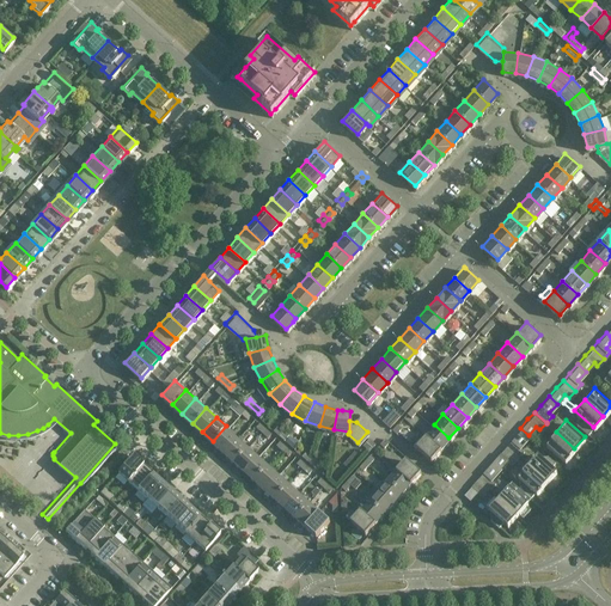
[(285,438),(288,434),(276,423),(273,427),(285,438)]
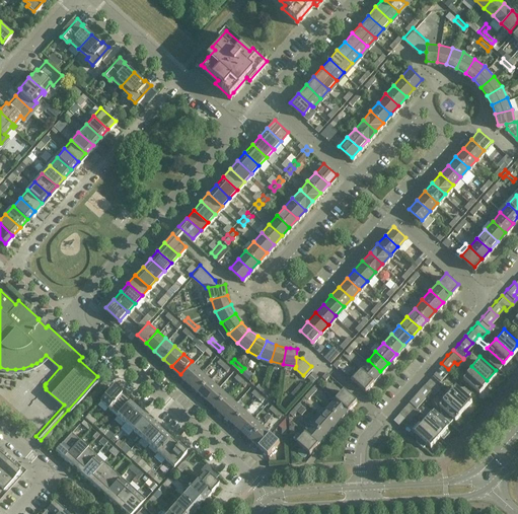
[(368,360),(360,368),(373,380),(380,371),(368,360)]
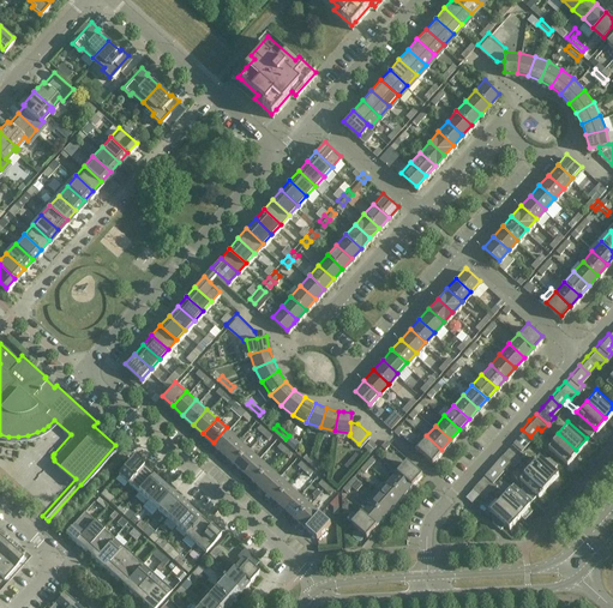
[(227,427),(214,443),(223,452),(238,437),(227,427)]
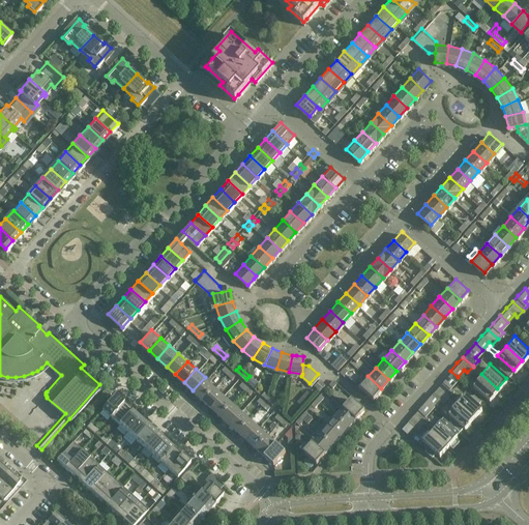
[(450,371),(443,378),(438,384),(448,394),(453,387),(450,385),(458,377),(450,371)]
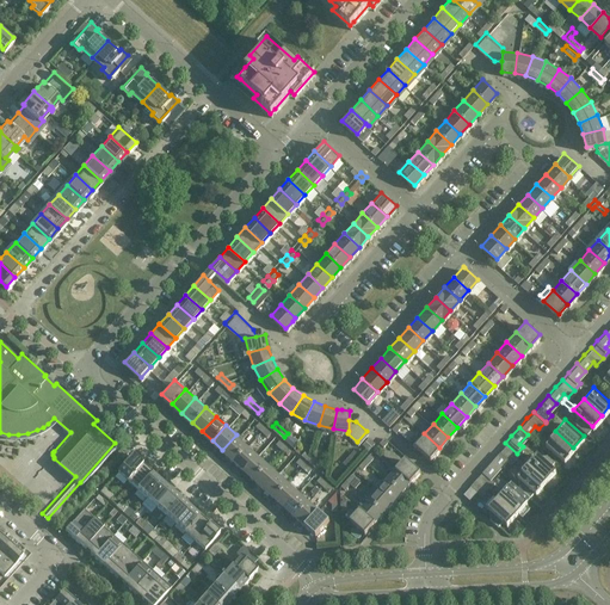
[(573,448),(555,431),(544,442),(564,458),(573,448)]
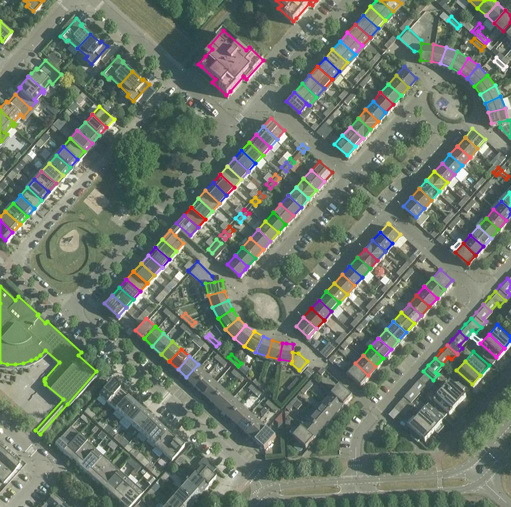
[(360,383),(368,375),(355,363),(347,372),(360,383)]
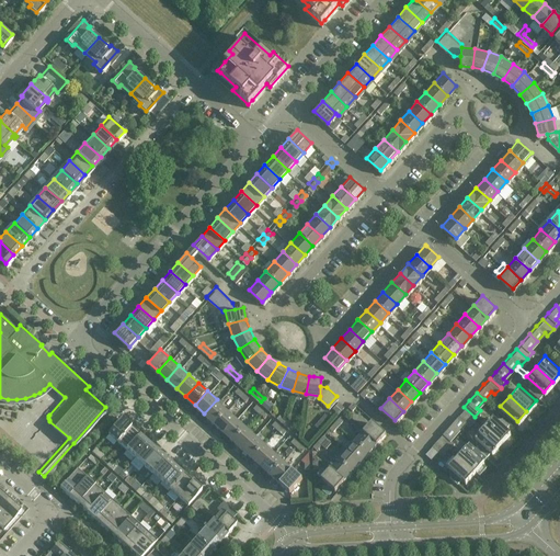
[(217,399),(204,413),(214,421),(226,408),(217,399)]
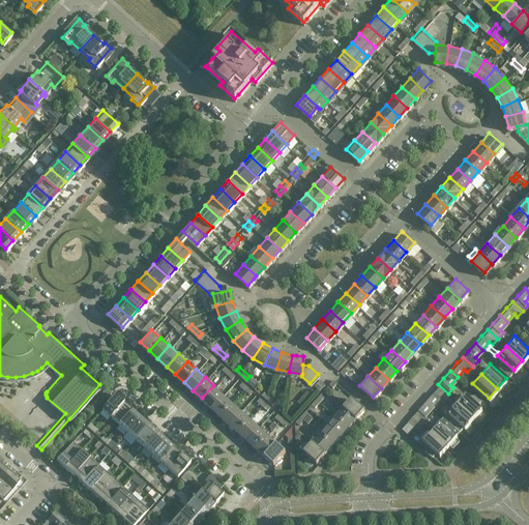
[(319,377),(314,382),(319,387),(324,381),(319,377)]
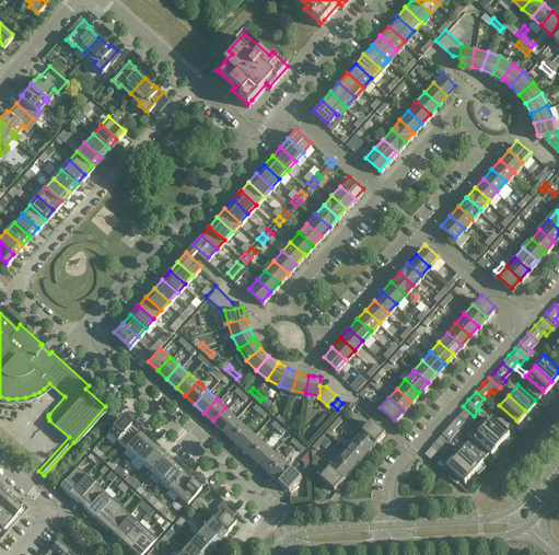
[(111,405),(105,412),(111,417),(117,411),(111,405)]
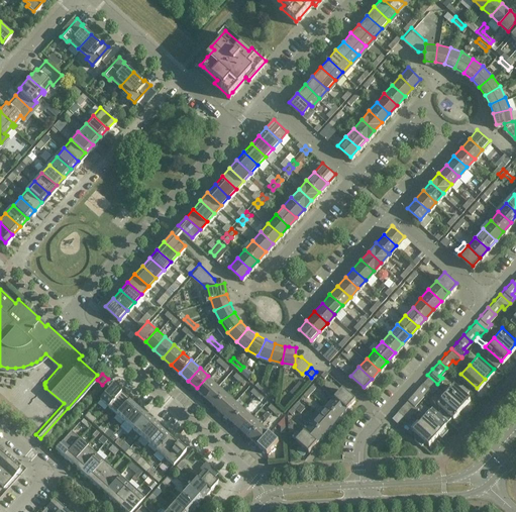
[(437,384),(427,375),(415,389),(422,395),(428,388),(431,390),(437,384)]
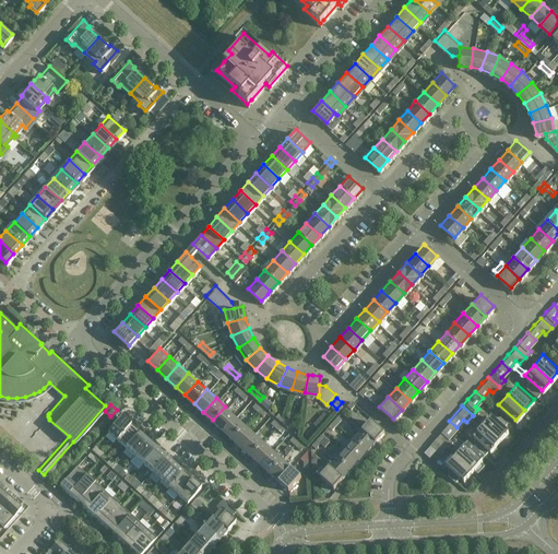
[(225,407),(213,420),(222,428),(235,414),(225,407)]
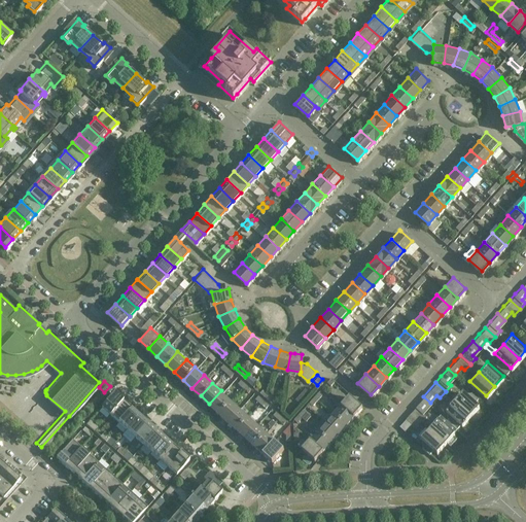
[(270,398),(273,395),(263,386),(259,389),(270,398)]
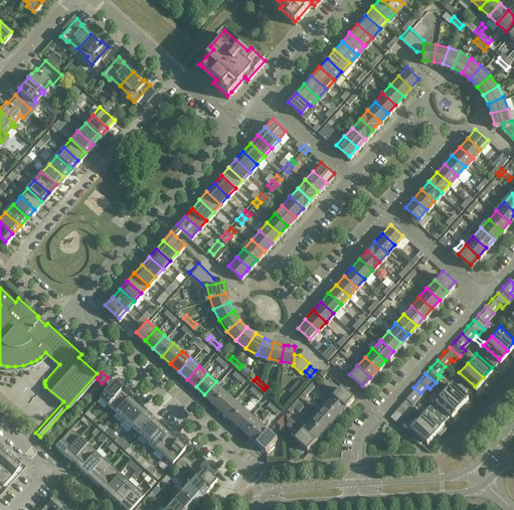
[(460,378),(457,381),(464,389),(467,385),(460,378)]
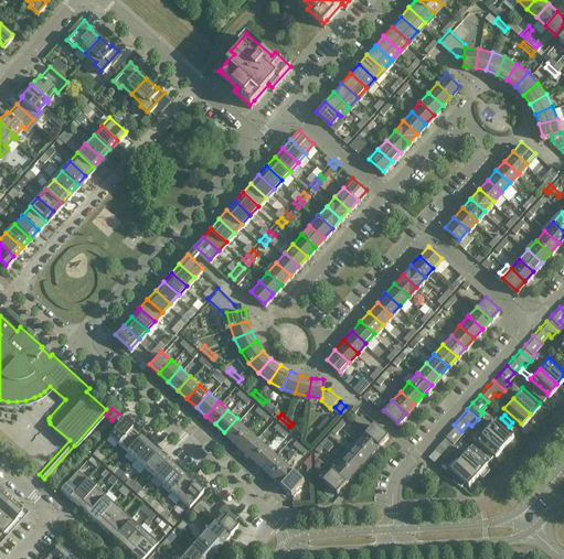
[(121,417),(107,432),(117,440),(130,425),(121,417)]
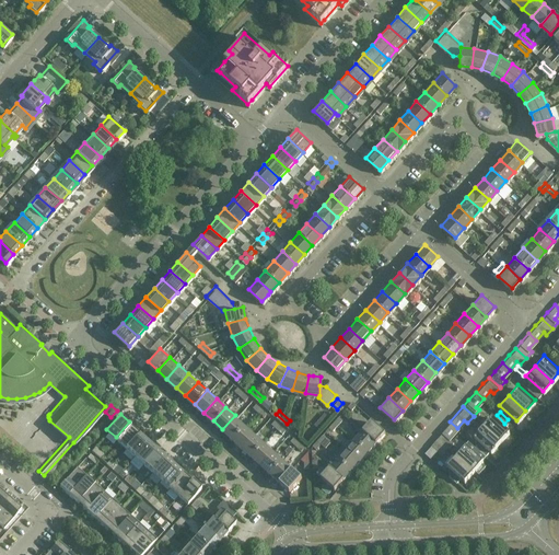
[(491,414),(482,424),(499,440),(509,429),(491,414)]
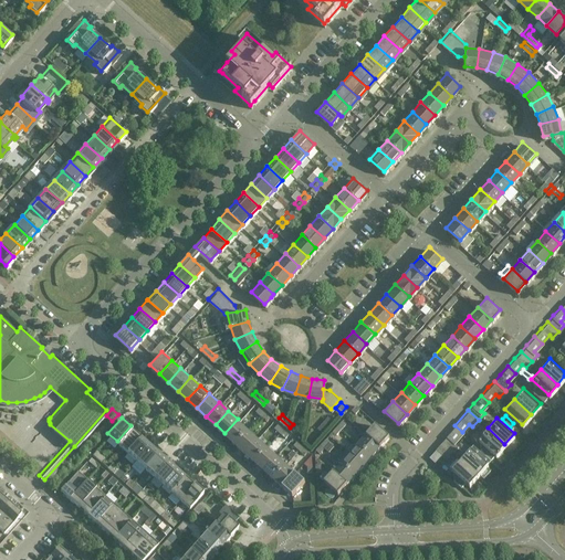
[(238,419),(225,433),(234,442),(247,428),(238,419)]
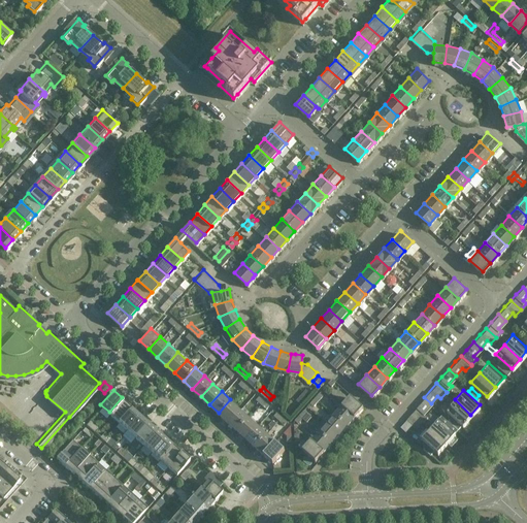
[(350,394),(341,403),(354,415),(362,405),(350,394)]
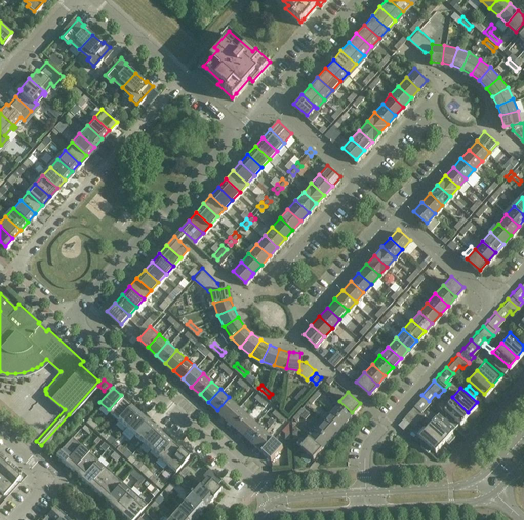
[(121,395),(109,409),(117,417),(129,403),(121,395)]
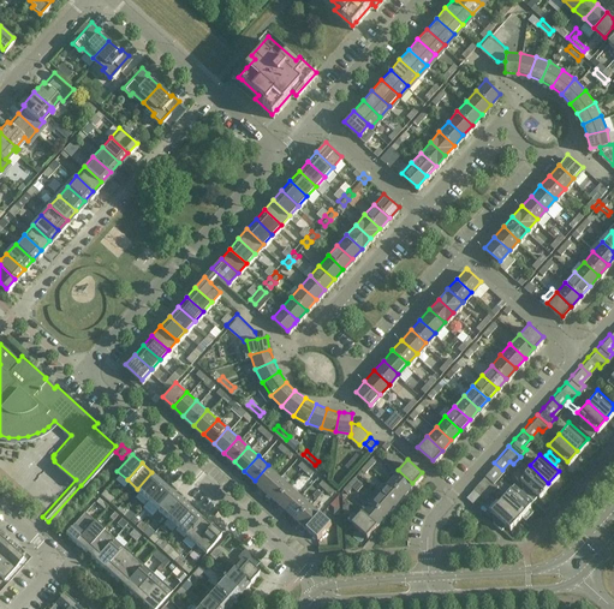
[(494,463),(486,471),(480,478),(492,489),(498,482),(494,479),(502,470),(494,463)]
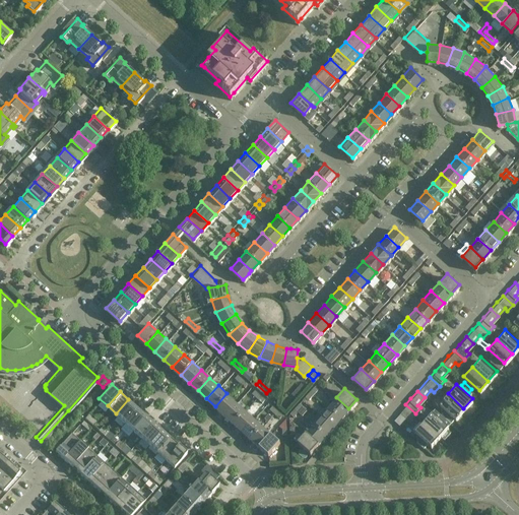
[(226,393),(215,406),(223,413),(236,400),(226,393)]
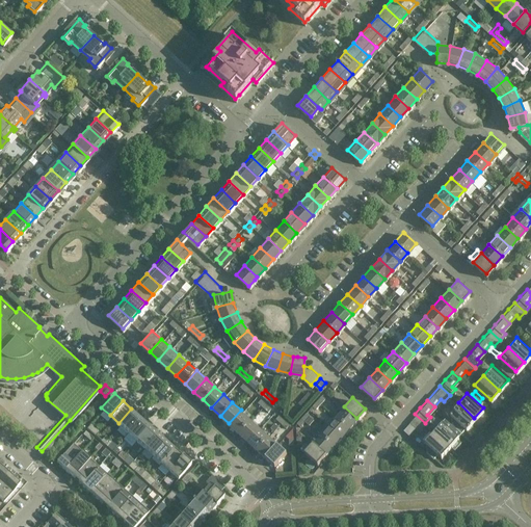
[(474,418),(458,402),(449,413),(466,427),(474,418)]
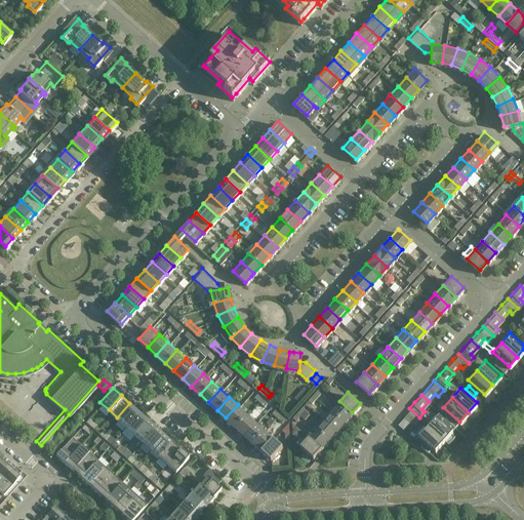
[(339,401),(331,409),(345,421),(352,412),(339,401)]
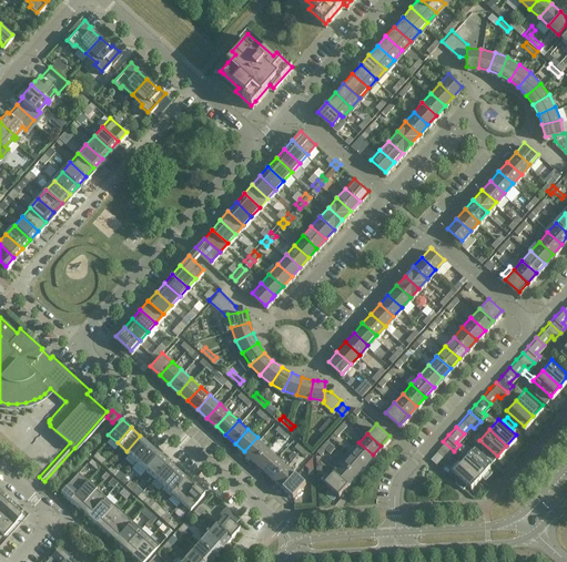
[(140,436),(127,451),(135,459),(149,443),(140,436)]
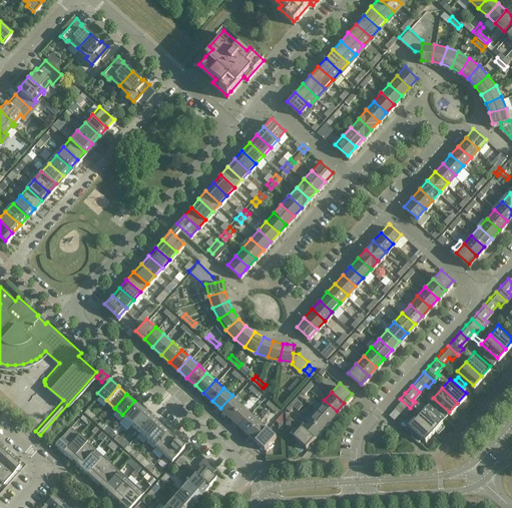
[(232,395),(220,408),(229,416),(240,403),(232,395)]
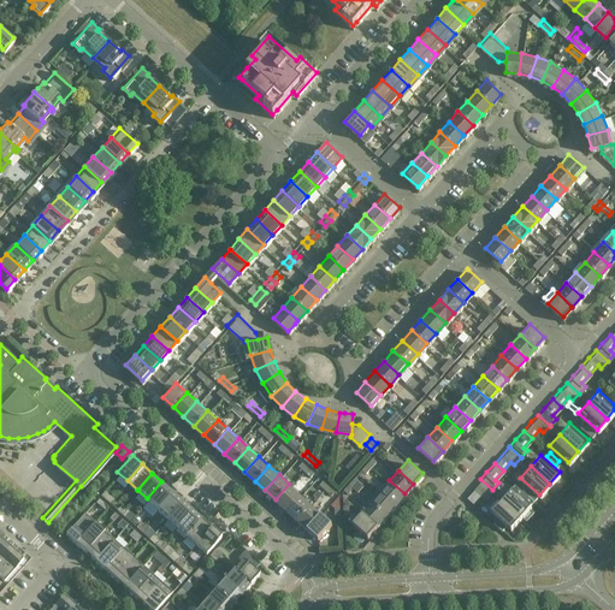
[(492,490),(480,479),(473,486),(485,497),(492,490)]
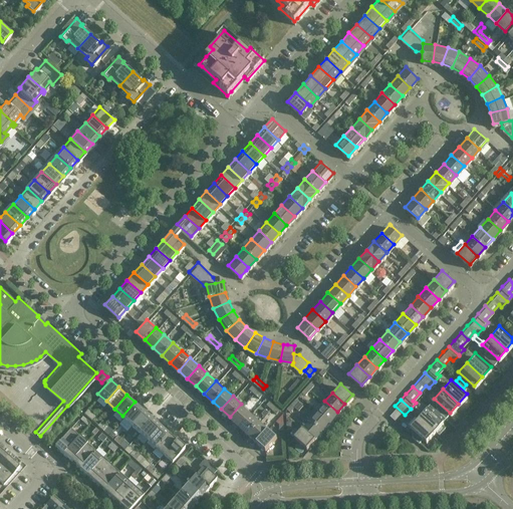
[(337,412),(324,401),(316,410),(329,421),(337,412)]
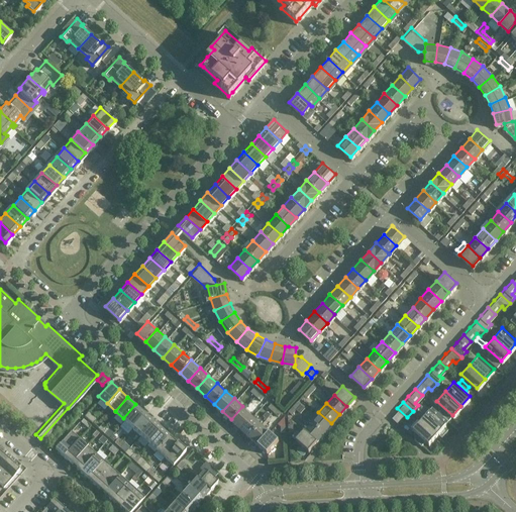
[(135,404),(123,418),(131,425),(143,411),(135,404)]
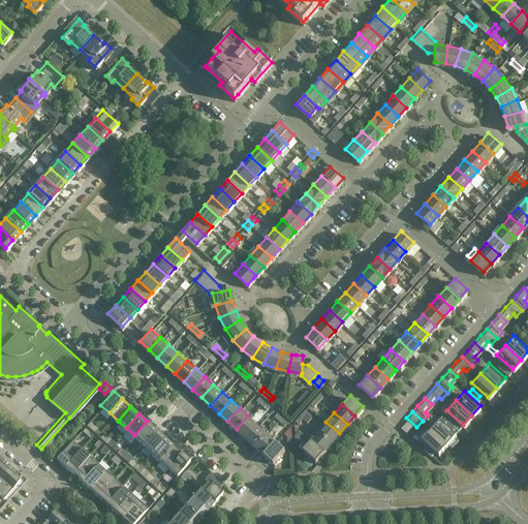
[(248,415),(237,429),(245,437),(257,424),(248,415)]
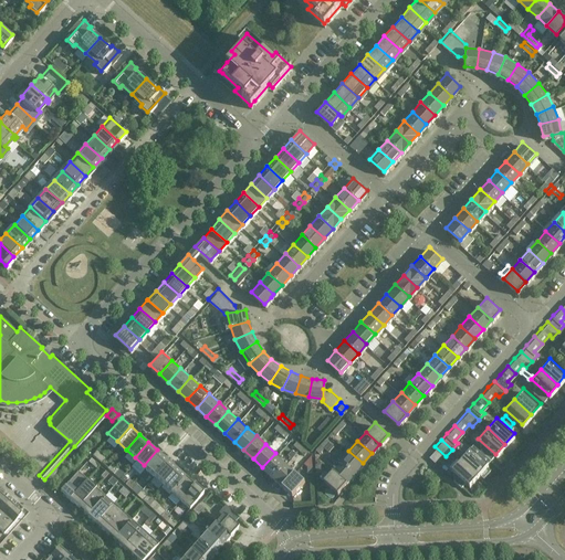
[(105,454),(96,446),(91,451),(101,458),(105,454)]
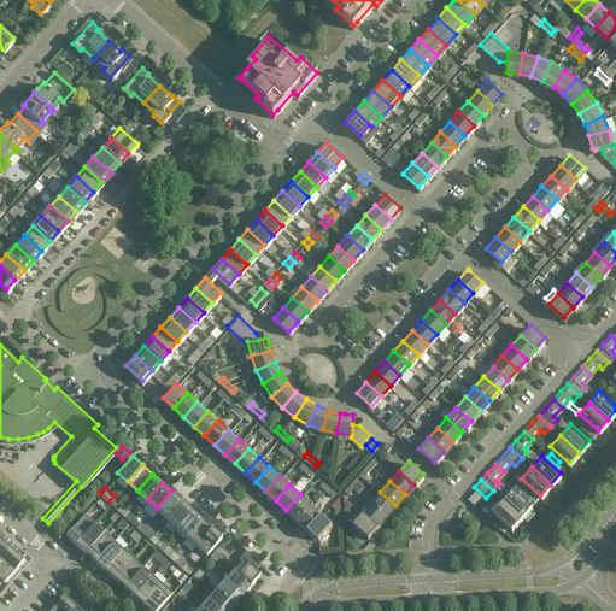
[(512,488),(503,499),(521,516),(532,505),(512,488)]
